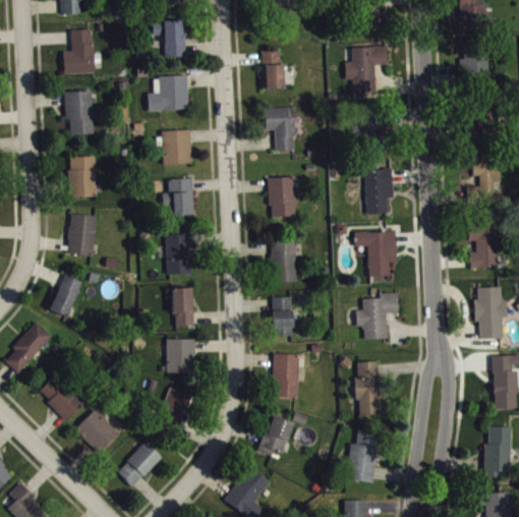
[(59,0),(60,14),(80,14),(79,0),(59,0)]
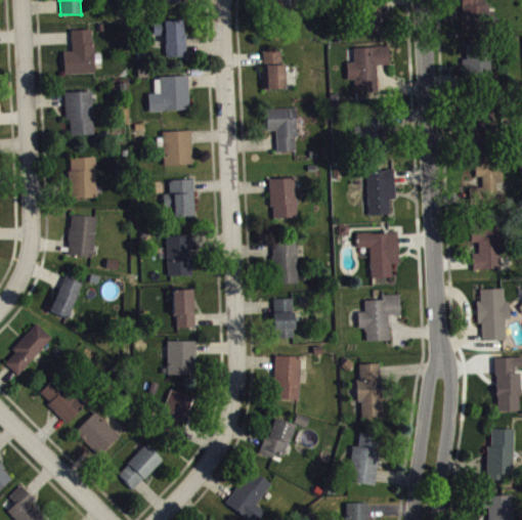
[(274,0),(295,9),(298,0),(274,0)]
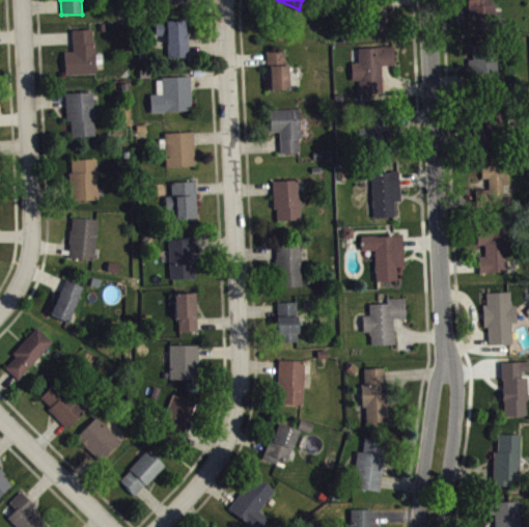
[(467,0),(468,33),(492,33),(491,0),(467,0)]
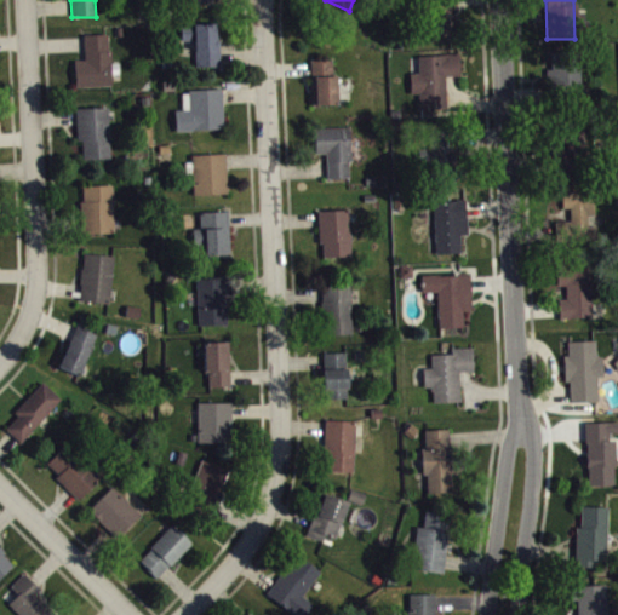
[(219,68),(219,24),(183,26),(183,42),(195,42),(195,68),(219,68)]
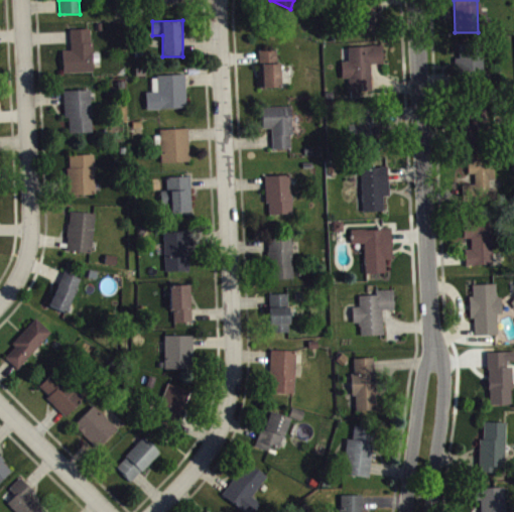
[(93,73),(92,29),(70,29),(71,51),(62,51),(62,74),(93,73)]
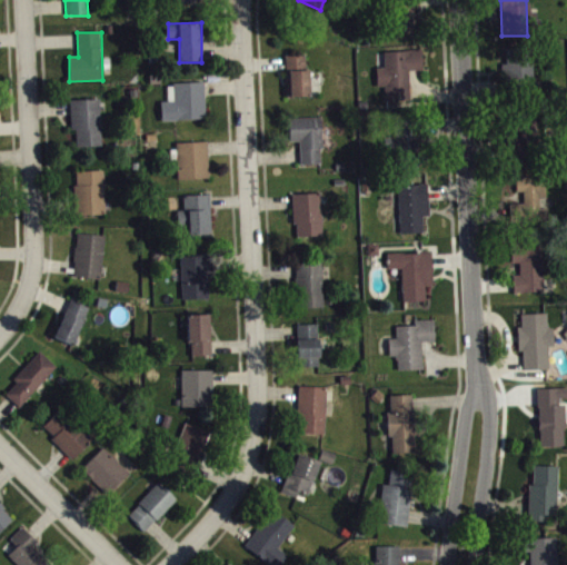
[(384,52),(385,68),(377,69),(378,88),(385,87),(386,107),(410,106),(409,71),(423,71),(421,50),(384,52)]
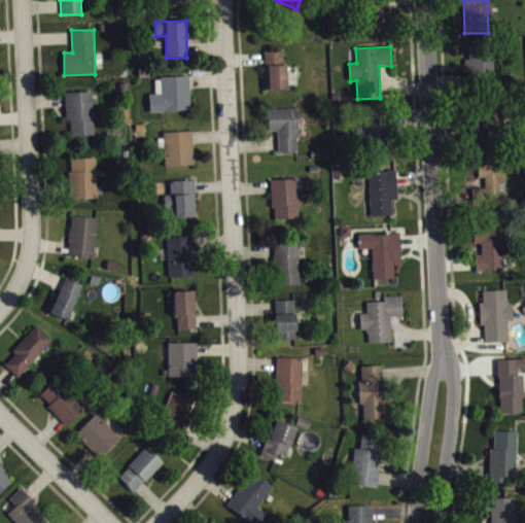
[(285,51),(266,53),(267,90),(286,90),(285,51)]
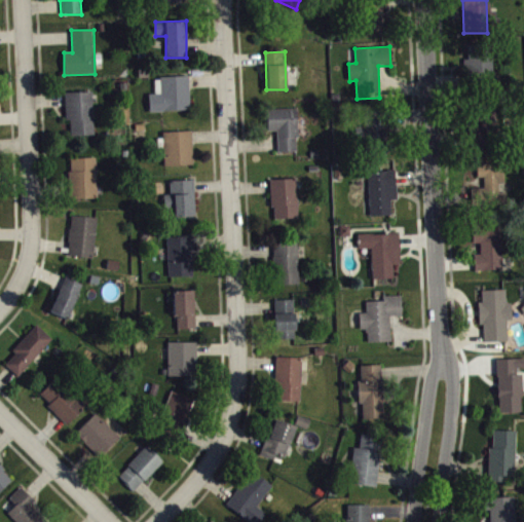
[(469,84),(494,83),(493,58),(468,59),(469,84)]
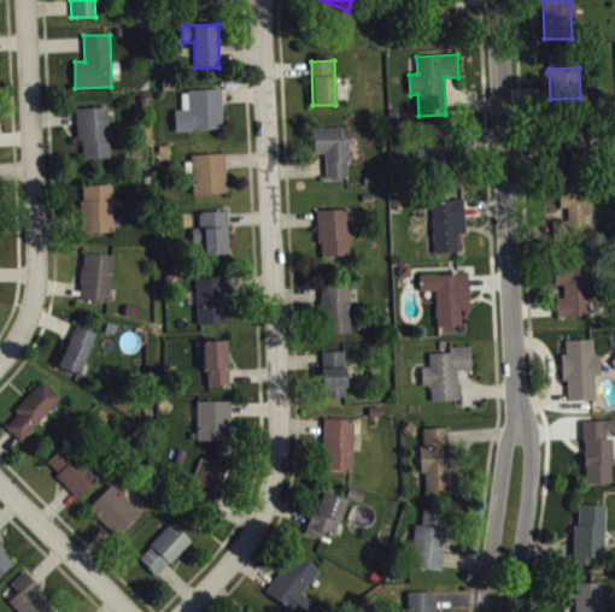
[(175,111),(175,131),(223,130),(222,90),(182,92),(182,111),(175,111)]
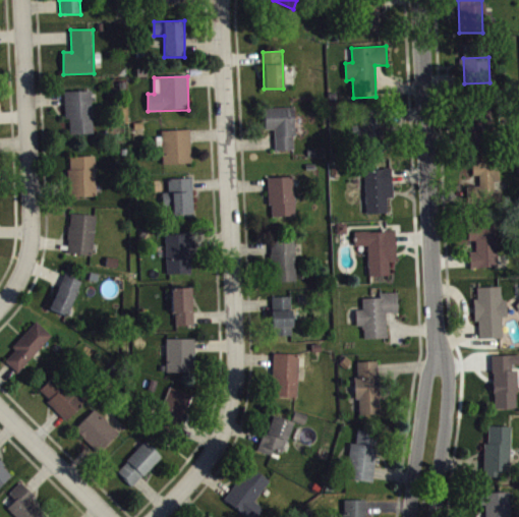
[(69,134),(93,134),(92,91),(64,92),(65,120),(69,120),(69,134)]
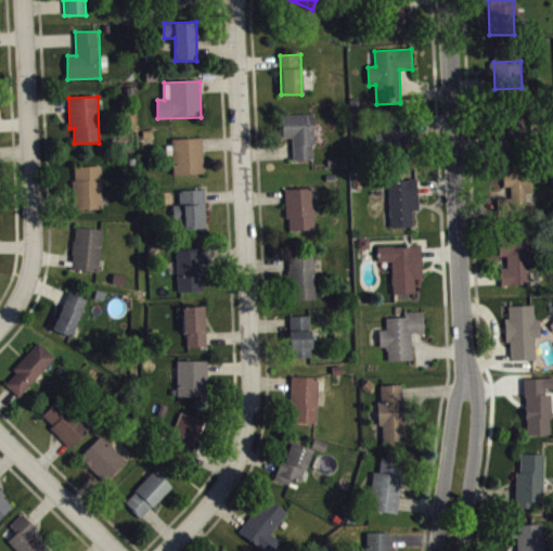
[(523,111),(500,110),(498,155),(522,156),(523,111)]
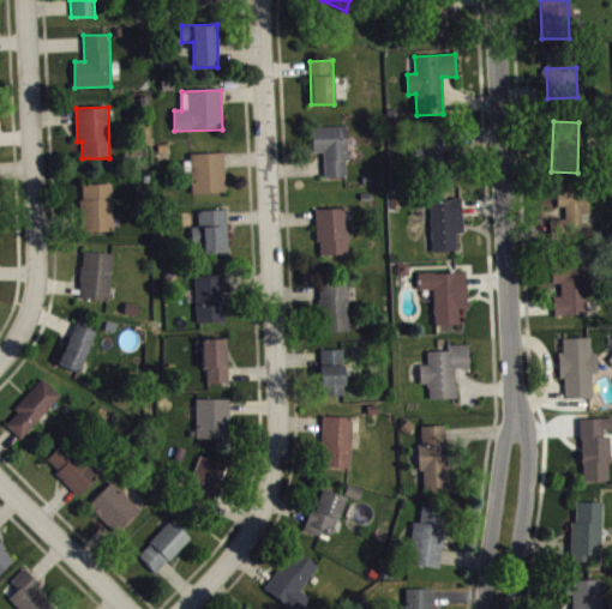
[(324,178),(348,178),(347,127),(312,128),(313,154),(324,154),(324,178)]
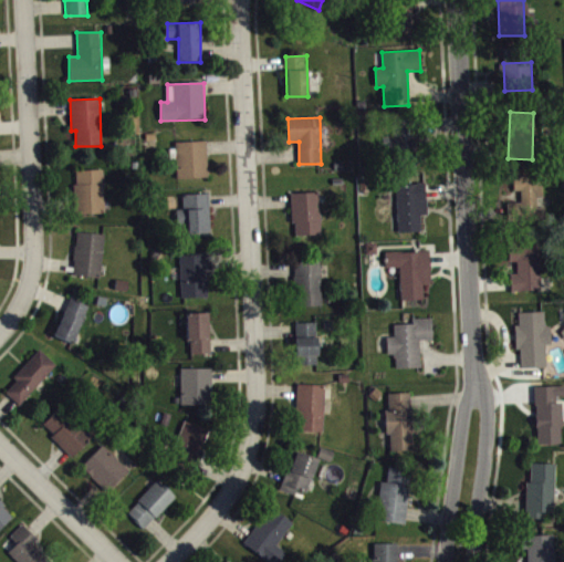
[(417,166),(409,127),(390,132),(398,169),(417,166)]
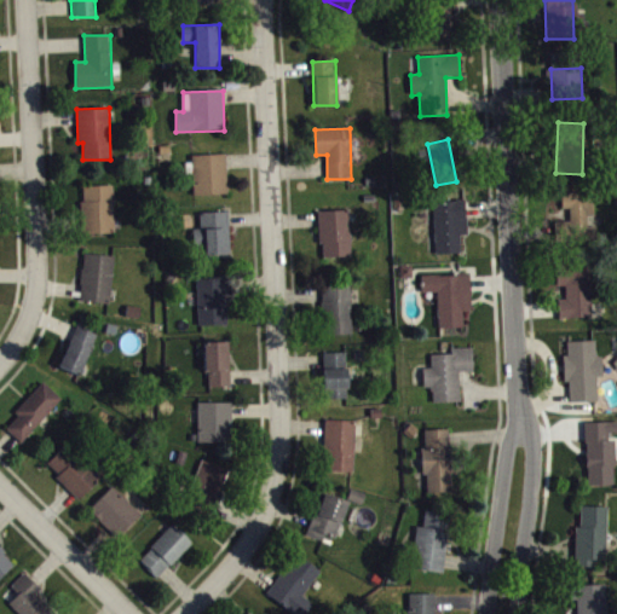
[(194,196),(228,195),(225,155),(192,156),(194,196)]
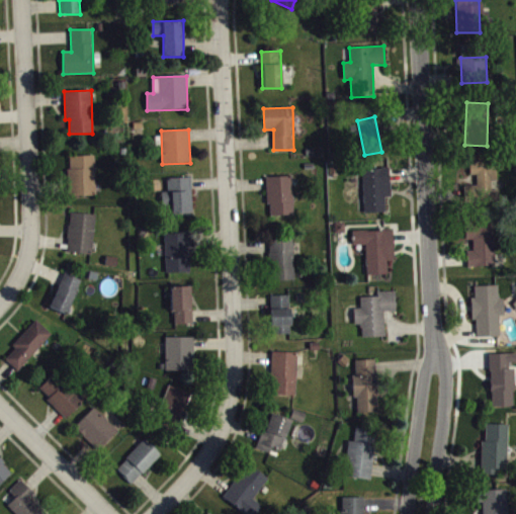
[(70,196),(96,195),(95,156),(69,156),(70,196)]
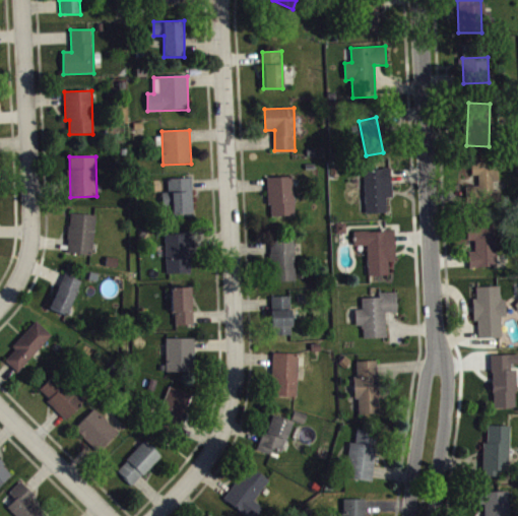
[(471,163),(471,175),(478,175),(479,187),(467,187),(468,203),(502,201),(501,191),(494,191),(493,182),(500,182),(498,160),(471,163)]
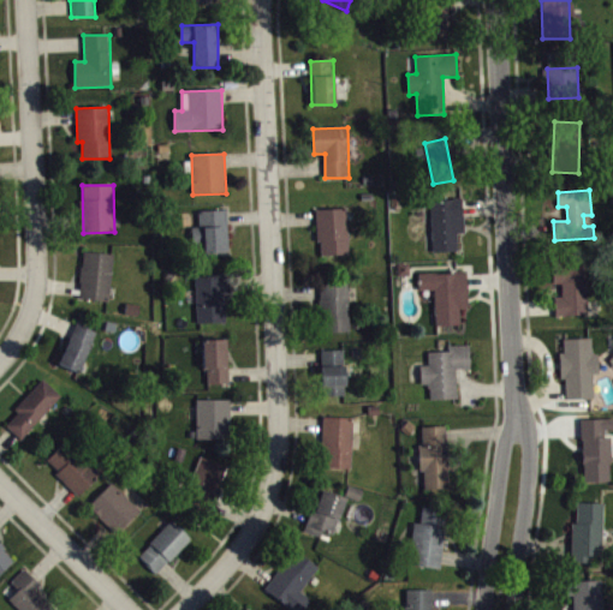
[(457,252),(457,234),(464,234),(463,199),(432,201),(432,252),(457,252)]
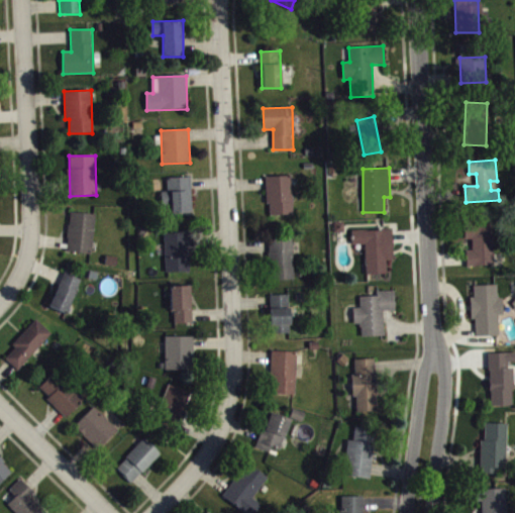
[(293,214),(292,176),(266,177),(268,215),(293,214)]
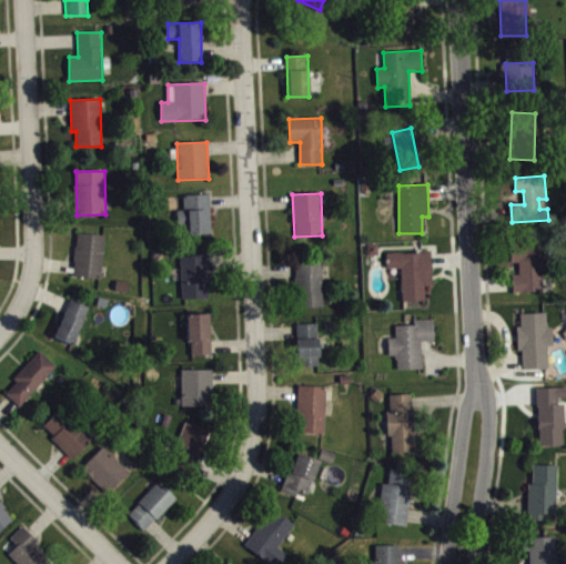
[(211,234),(210,195),(183,195),(184,211),(177,211),(178,227),(187,227),(187,234),(211,234)]
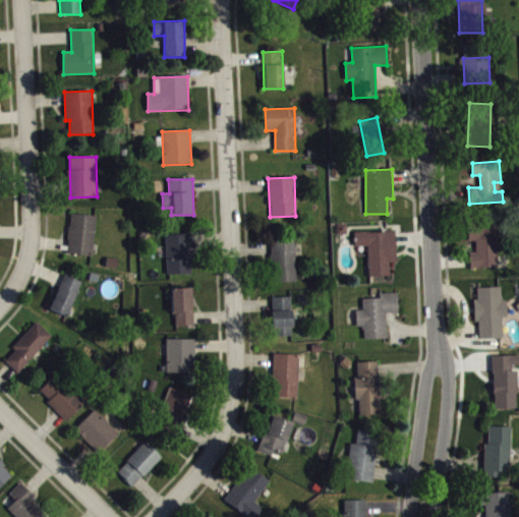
[(96,215),(69,214),(68,254),(94,255),(96,215)]
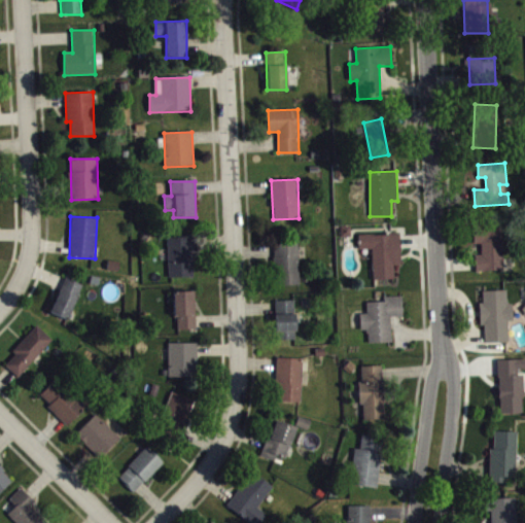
[(503,271),(502,230),(474,231),(474,244),(481,244),(482,255),(476,255),(476,272),(503,271)]
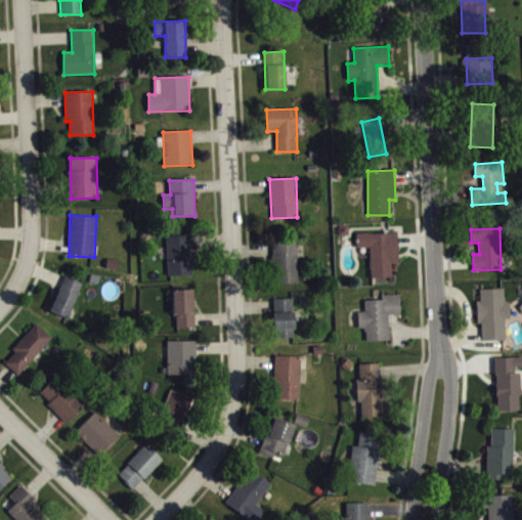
[(398,263),(397,232),(357,233),(357,248),(370,248),(371,278),(392,277),(392,264),(398,263)]
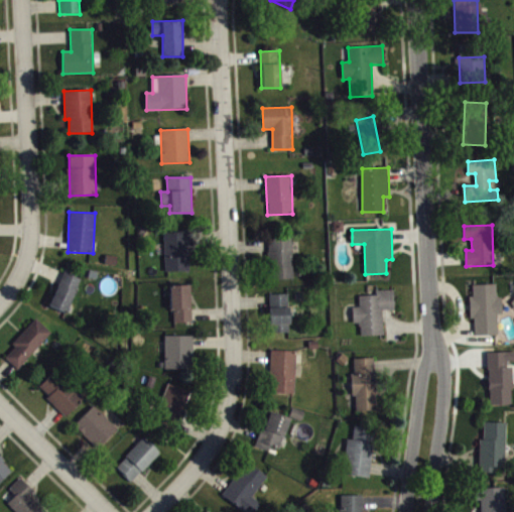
[(164,233),(165,272),(188,271),(187,247),(193,247),(193,232),(164,233)]
